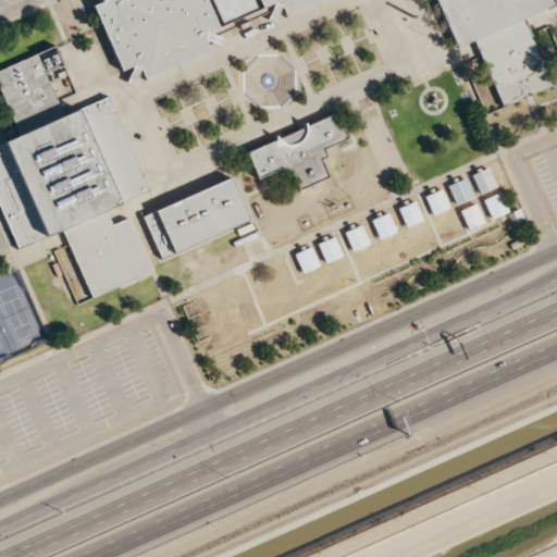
[(132,65),(120,71),(91,5),(102,1),(102,0),(322,0),(284,17),(280,7),(272,3),(206,33),(202,40),(209,50),(144,79),(138,69),(132,65)]
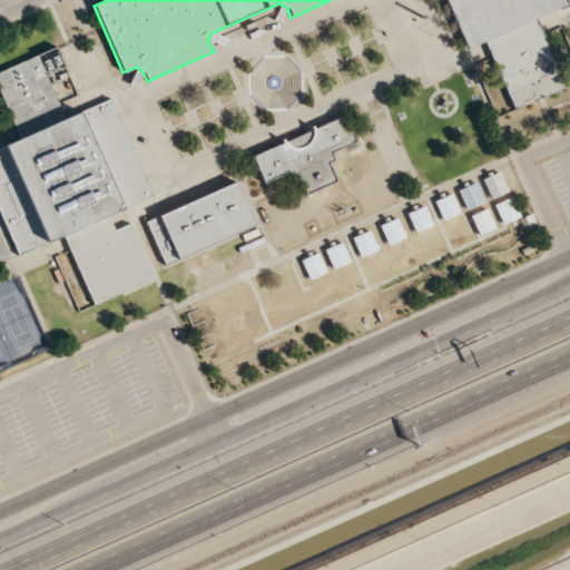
[(513,110),(483,41),(465,48),(443,0),(561,0),(564,6),(534,18),(566,87),(513,110)]
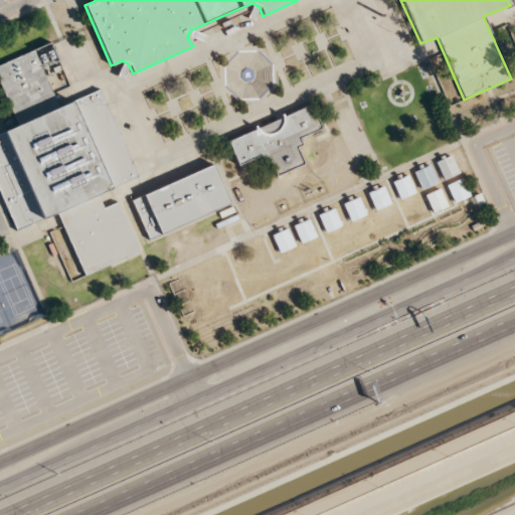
[(83,276),(56,212),(16,230),(0,193),(0,133),(18,125),(0,84),(0,63),(33,49),(59,106),(99,89),(137,176),(97,194),(103,208),(117,201),(139,251),(83,276)]
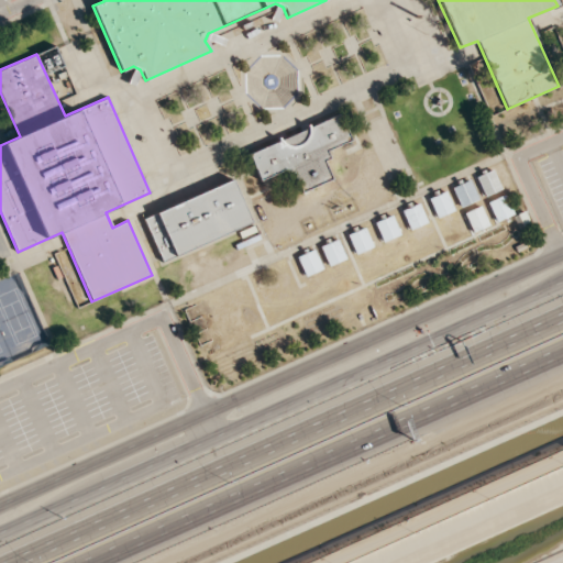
[(247,154),(338,114),(351,141),(327,151),(330,157),(323,161),(331,178),(300,192),(293,174),(286,175),(284,169),(258,180),(247,154)]
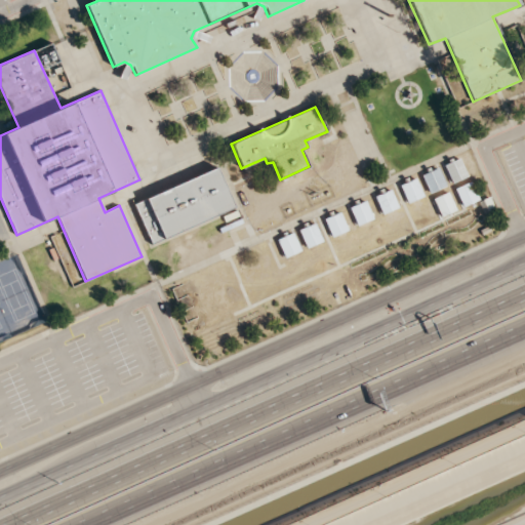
[(458,158),(443,165),(451,184),(467,175),(458,158)]
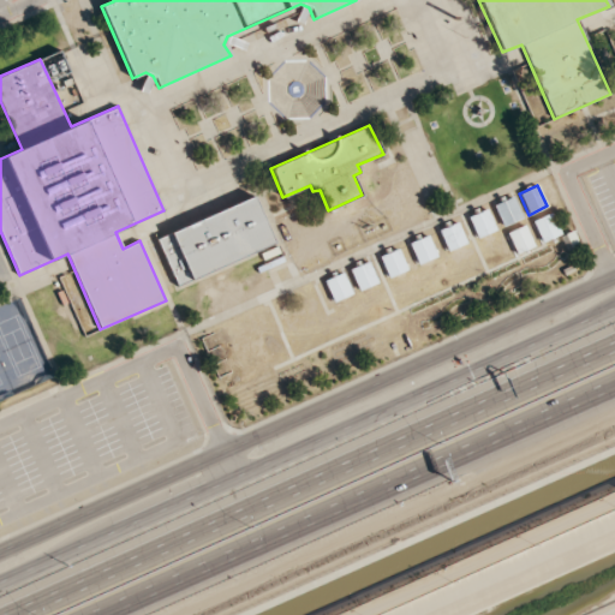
[(178,286),(157,240),(254,196),(273,242),(178,286)]
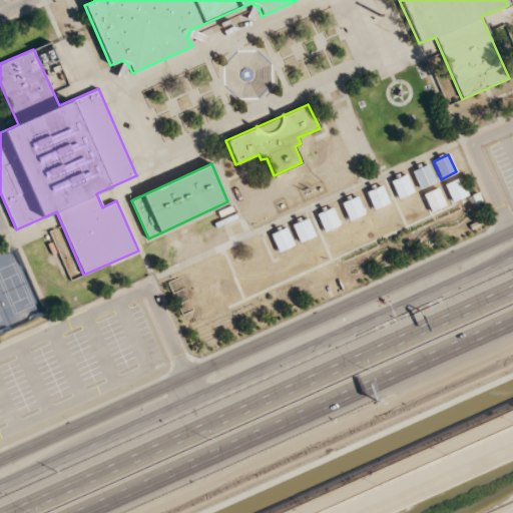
[(427,164),(411,171),(419,188),(435,181),(427,164)]
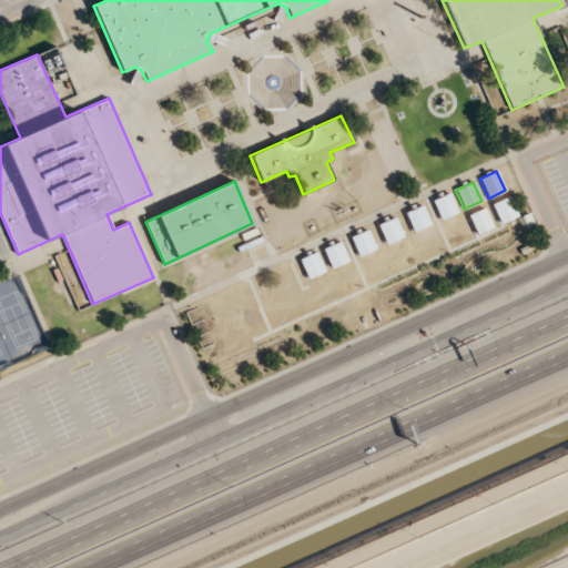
[(449,192),(432,200),(440,220),(458,212),(449,192)]
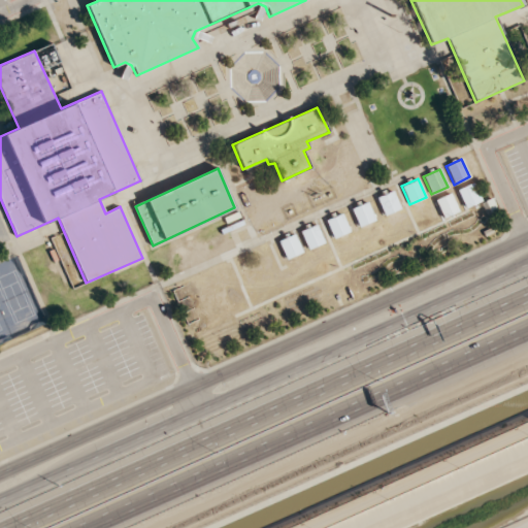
[(472,183),(457,190),(465,208),(481,200),(472,183)]
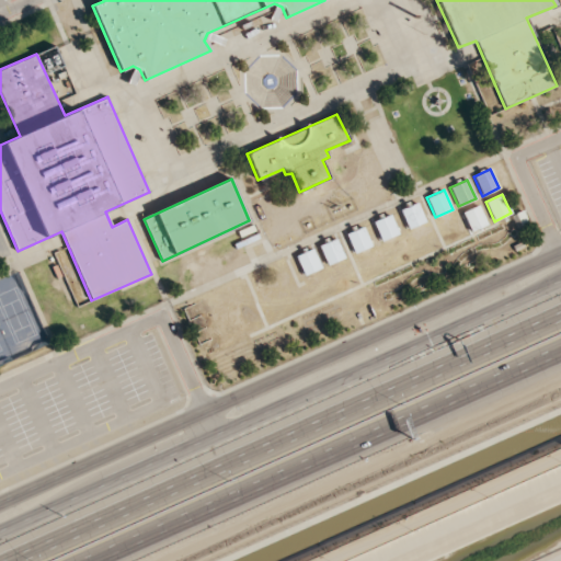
[(416,202),(399,209),(408,229),(425,221),(416,202)]
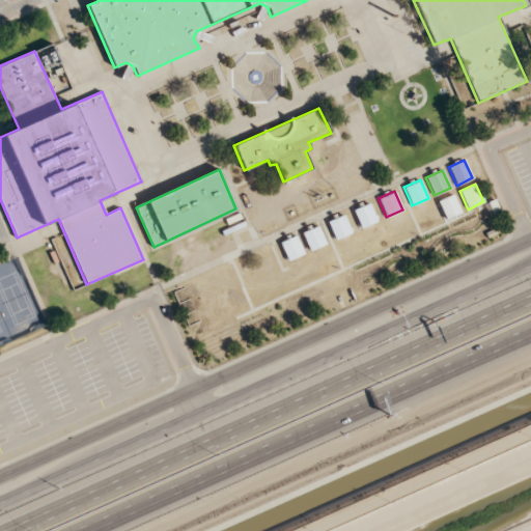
[(452,194),(436,201),(444,219),(460,212),(452,194)]
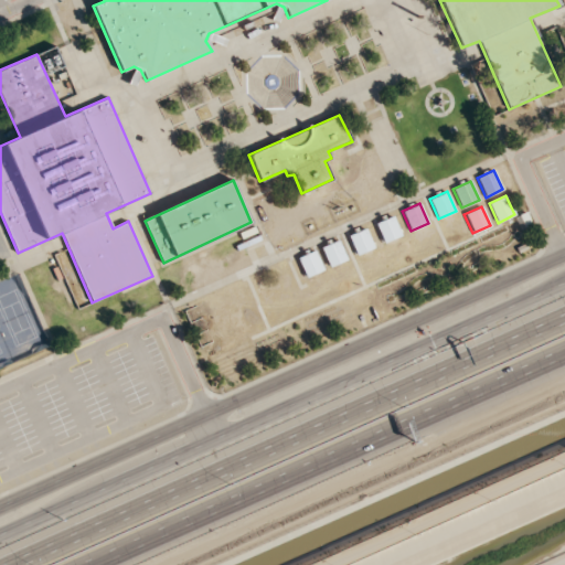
[(392,215),(375,223),(384,243),(401,235),(392,215)]
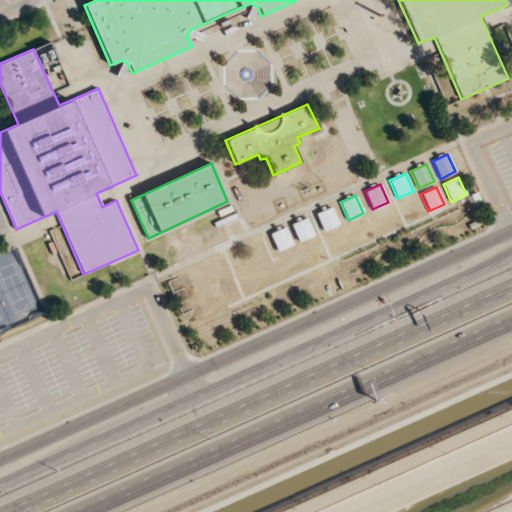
[(330,206),(315,213),(323,231),(338,224),(330,206)]
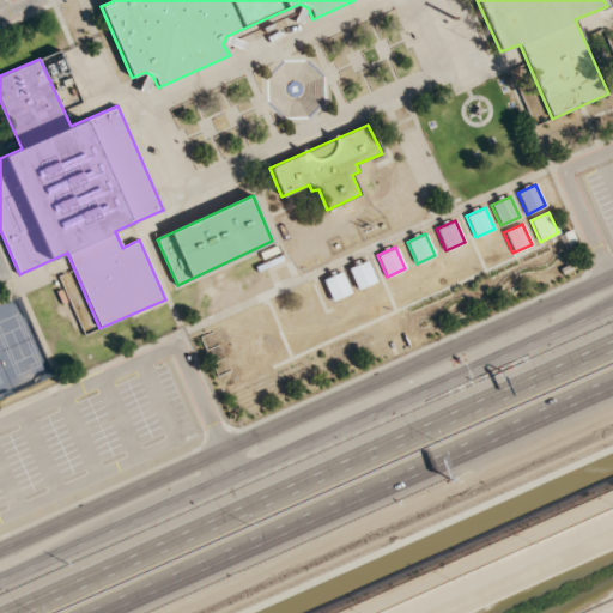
[(366,260),(347,268),(358,290),(376,281),(366,260)]
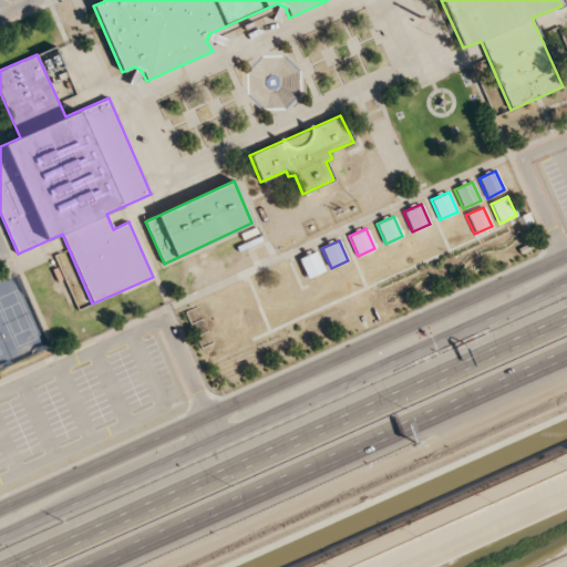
[(316,251),(298,259),(307,278),(325,270),(316,251)]
